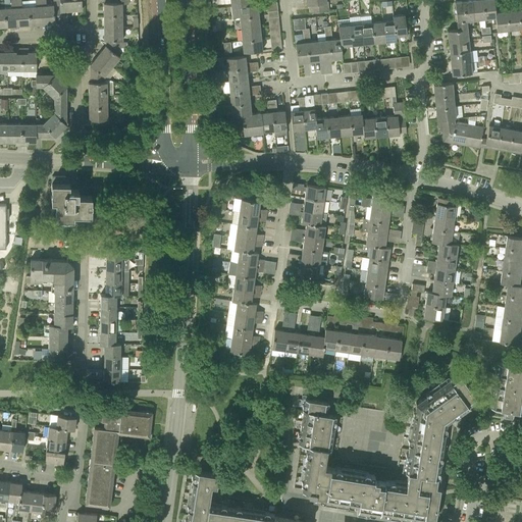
[(5,27),(18,25),(15,0),(10,0),(11,7),(4,8),(5,27)]
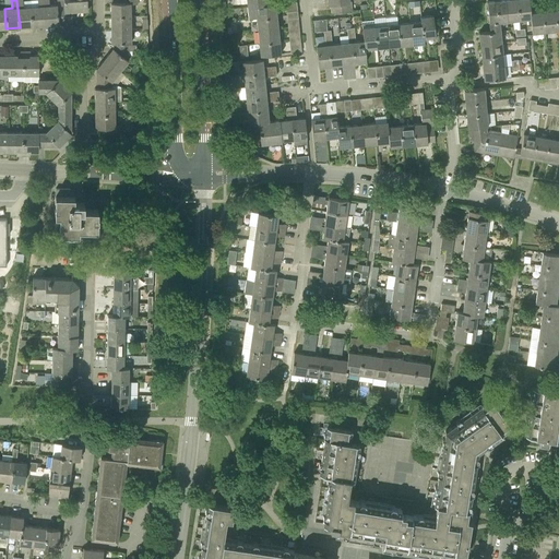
[(16,0),(20,27),(32,26),(31,7),(23,7),(22,0),(16,0)]
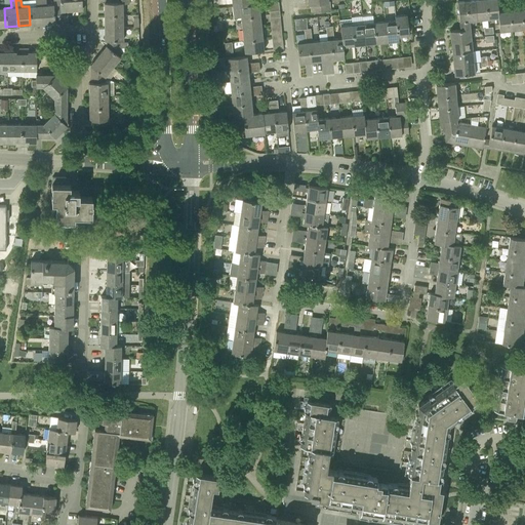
[(30,25),(42,24),(40,0),(35,0),(36,5),(29,6),(30,25)]
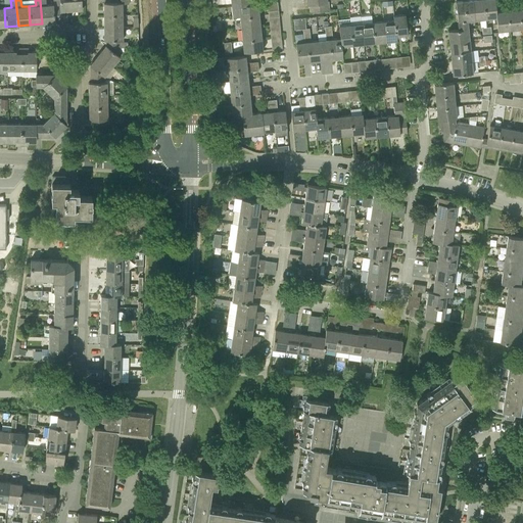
[(54,24),(54,21),(53,4),(46,5),(45,0),(40,0),(42,24),(54,24)]
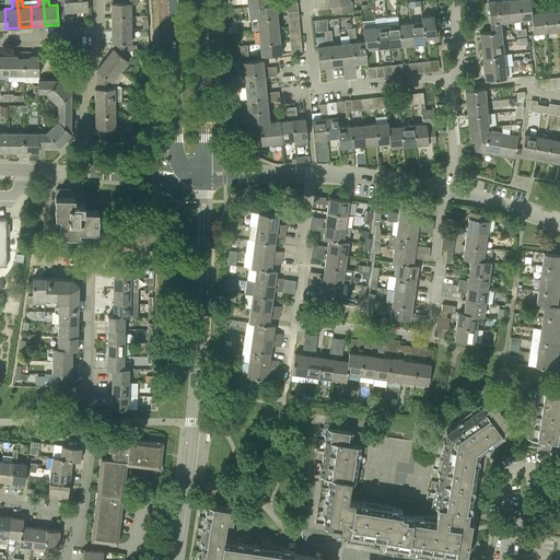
[(57,4),(58,23),(72,22),(71,11),(88,10),(86,0),(56,0),(57,4)]
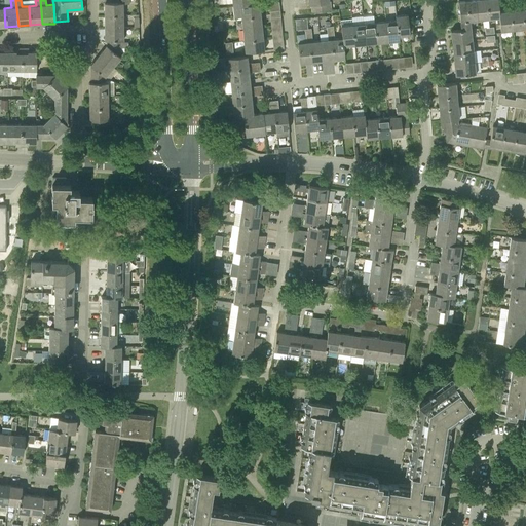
[(105,15),(123,14),(123,4),(128,4),(128,0),(115,0),(115,2),(104,2),(105,15)]
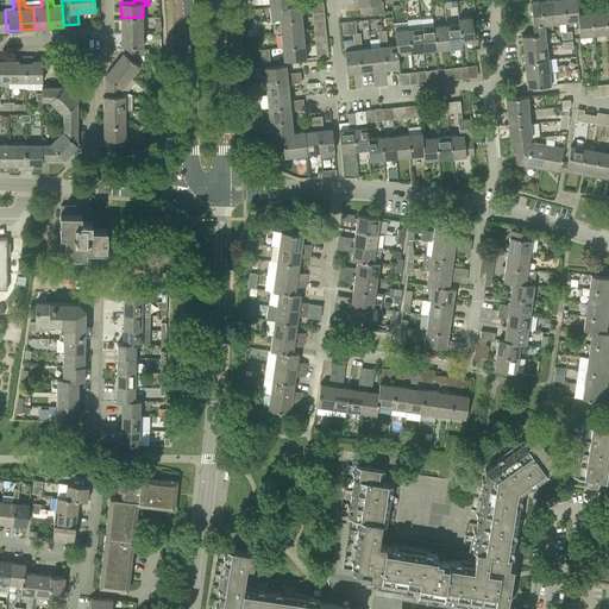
[(362,14),(383,12),(382,1),(381,1),(381,0),(357,0),(358,5),(360,5),(362,14)]
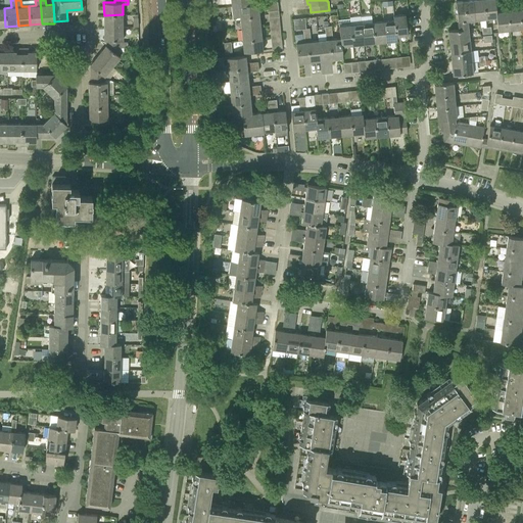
[(457,15),(474,13),(472,0),(471,0),(456,2),(457,15)]
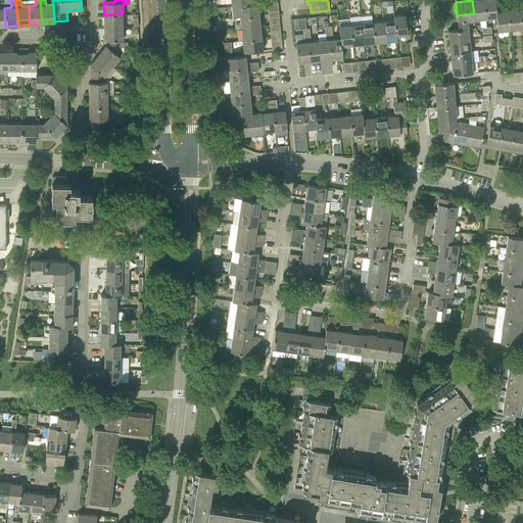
[(475,20),(485,19),(482,0),(472,0),(474,13),(475,20)]
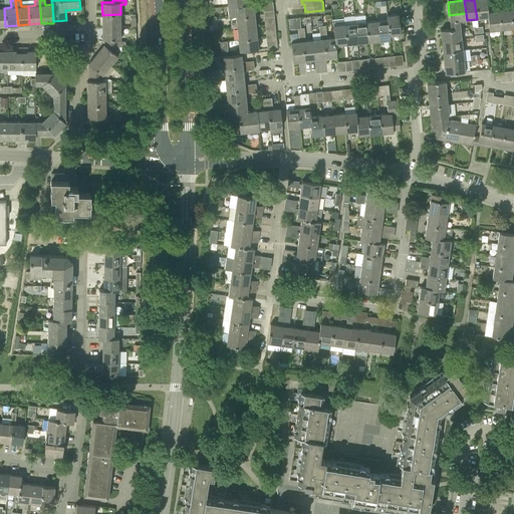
[(488,17),(488,12),(486,0),(474,0),(477,19),(488,17)]
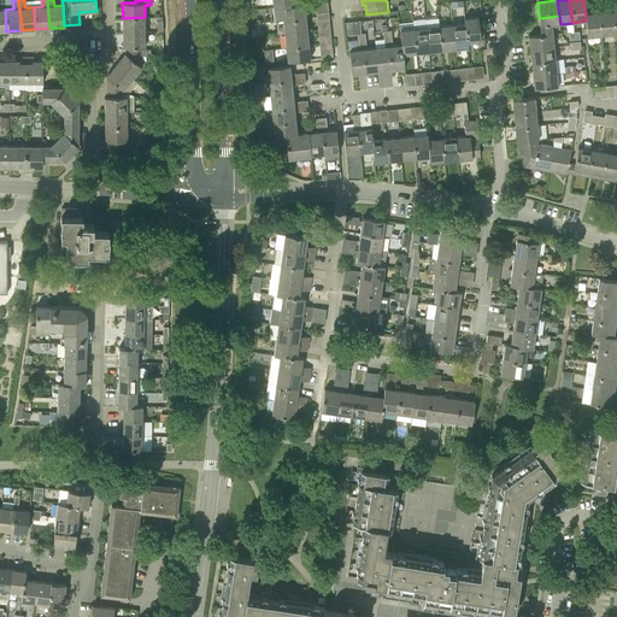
[(283,21),(305,18),(304,4),(295,5),(282,7),(283,21)]
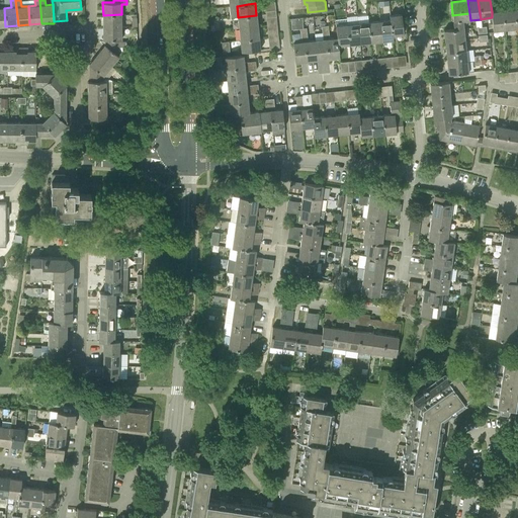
[(505,29),(517,28),(515,10),(504,11),(505,29)]
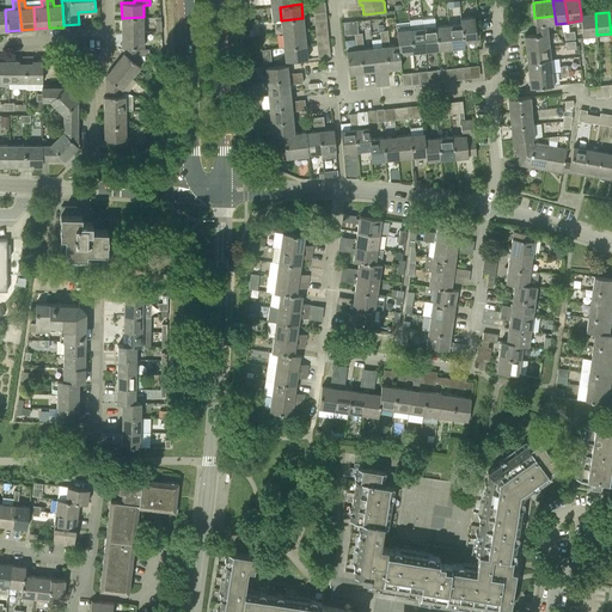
[(582,36),(597,35),(595,13),(581,14),(581,20),(582,36)]
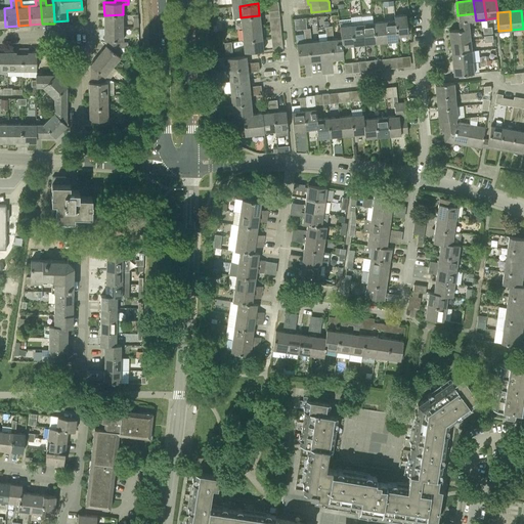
[(460,30),(469,29),(468,22),(476,20),(475,13),(457,15),(460,30)]
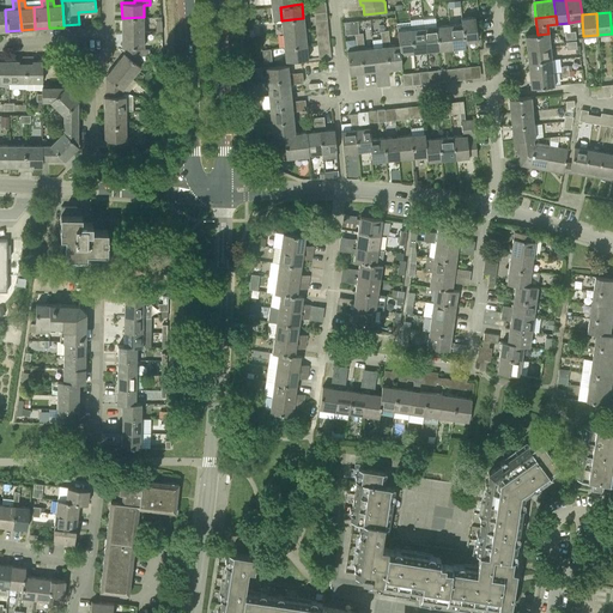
[(122,32),(144,32),(144,17),(122,18),(122,32)]
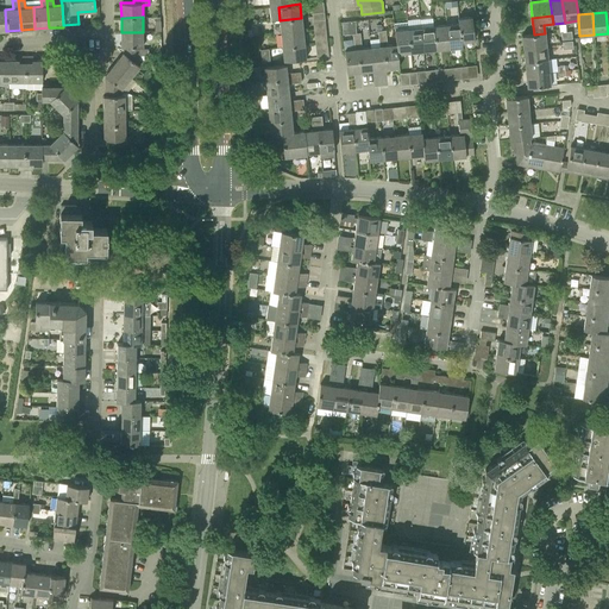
[(460,32),(462,42),(475,41),(471,17),(458,18),(458,24),(459,32),(460,32)]
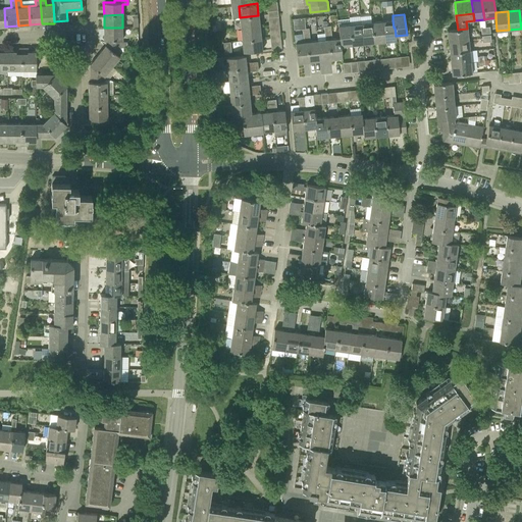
[(241,29),(260,27),(258,15),(240,17),(241,29)]
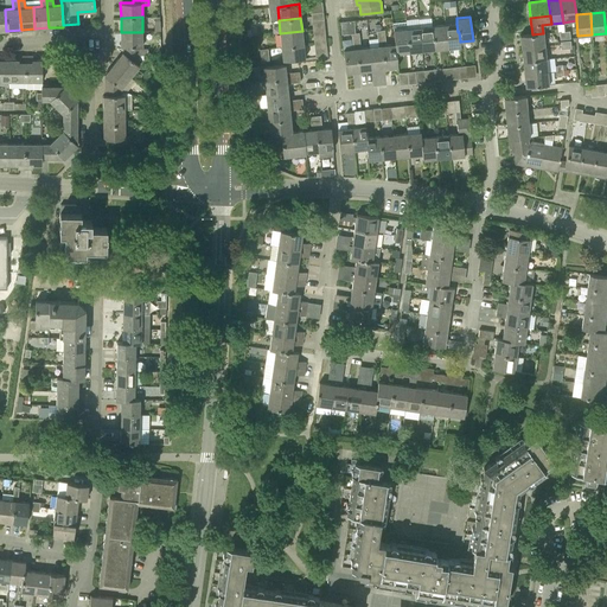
[(460,46),(460,42),(459,32),(458,32),(457,24),(445,25),(447,49),(460,46)]
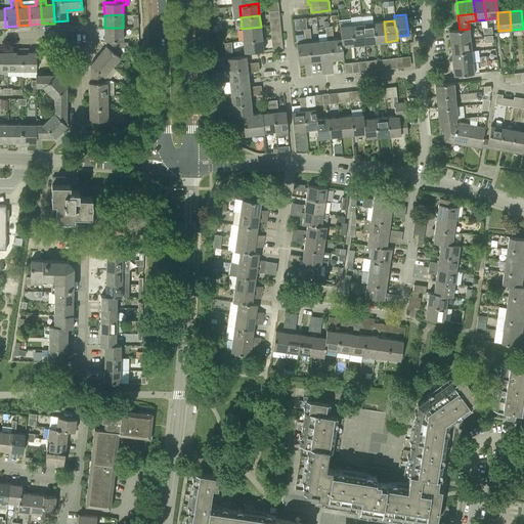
[(376,43),(386,42),(384,22),(374,23),(376,43)]
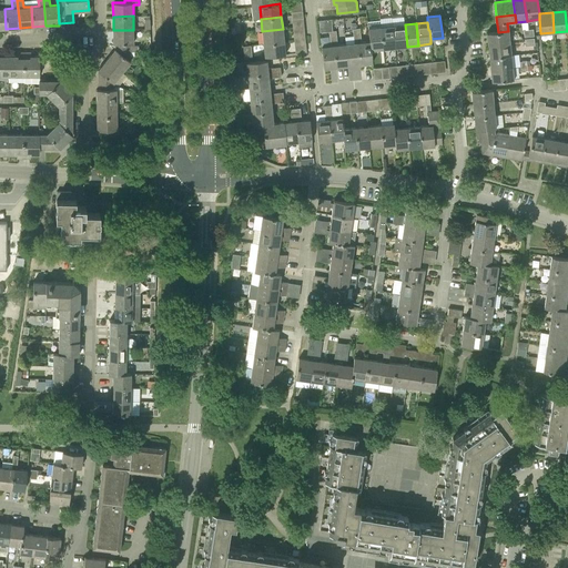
[(395,48),(407,47),(405,24),(393,26),(395,48)]
